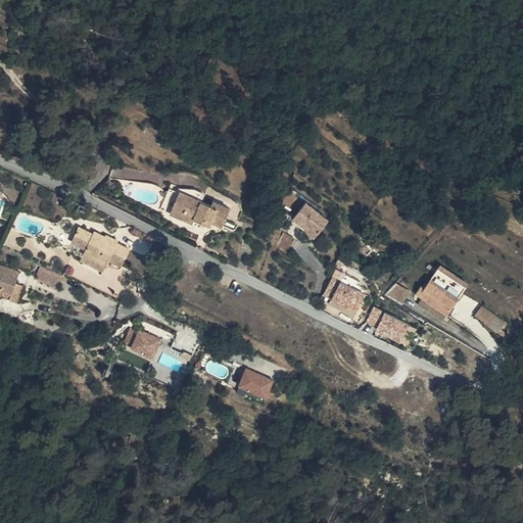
[(180,191),(174,204),(194,214),(192,217),(203,222),(206,215),(223,223),(231,205),(204,194),(203,192),(201,188),(197,185),(194,184),(188,186),(183,188),(180,191)]
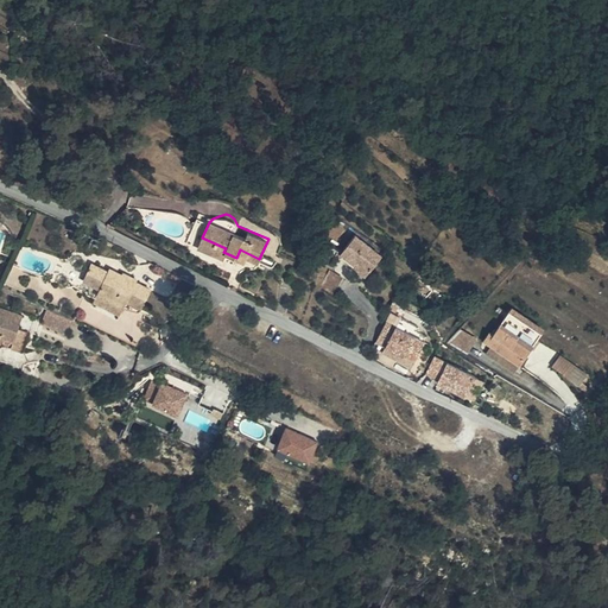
[(188,242),(197,247),(208,222),(198,219),(188,242)]
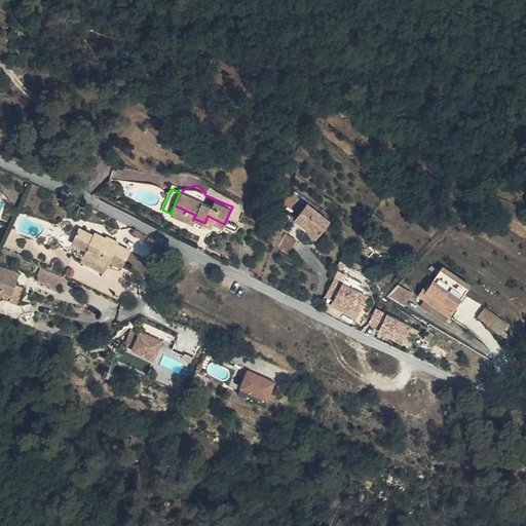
[(190,222),(195,215),(175,205),(172,213),(190,222)]
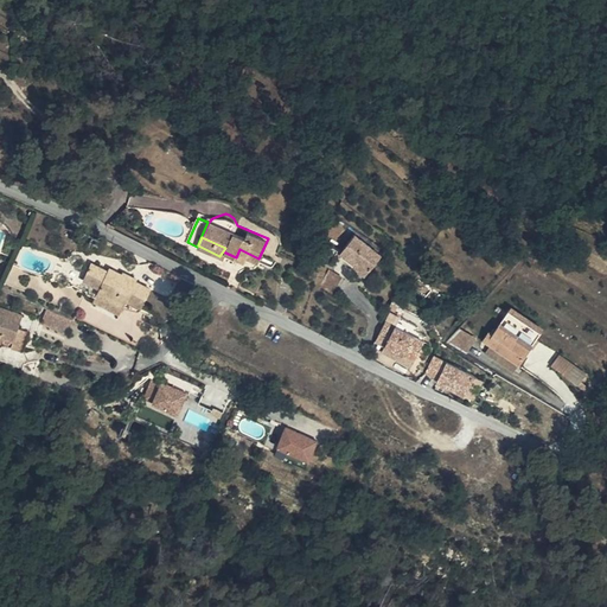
[(372,261),(359,247),(342,264),(355,280),(352,283),(360,294),(379,276),(369,266),(372,261)]
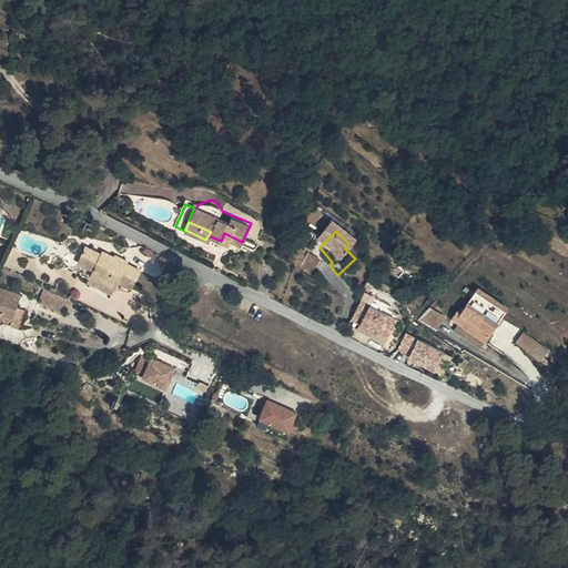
[(107,276),(132,288),(141,269),(130,262),(132,259),(119,252),(118,255),(108,250),(104,253),(88,243),(78,261),(93,270),(95,266),(108,273),(107,276)]
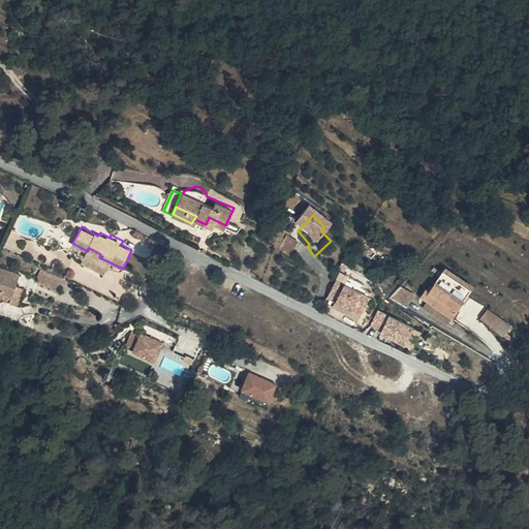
[(334,238),(324,227),(321,231),(331,241),(334,238)]
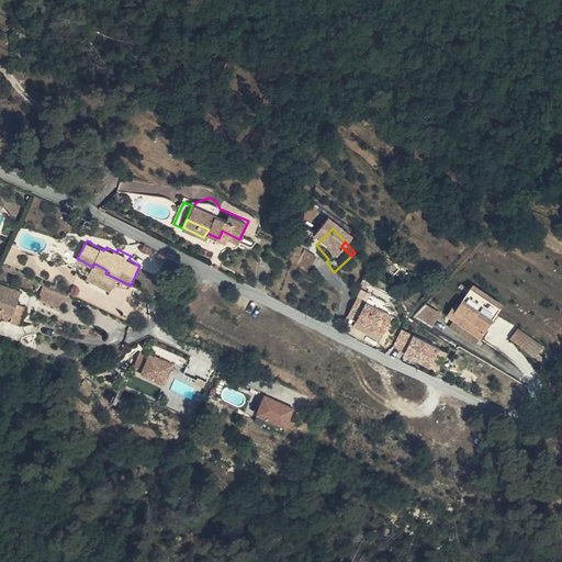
[(312,270),(301,262),(291,277),(302,284),(312,270)]
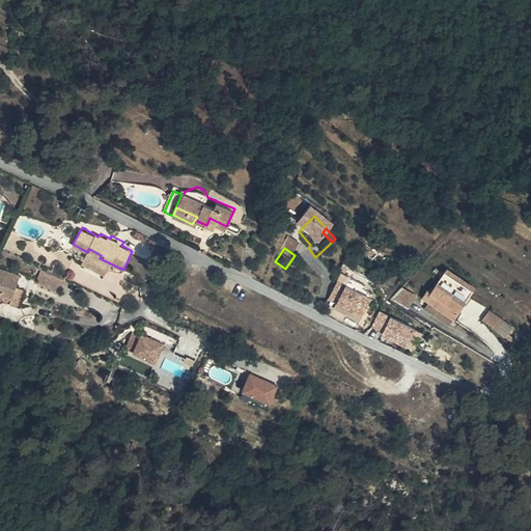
[(87,252),(100,258),(101,255),(89,249),(87,252)]
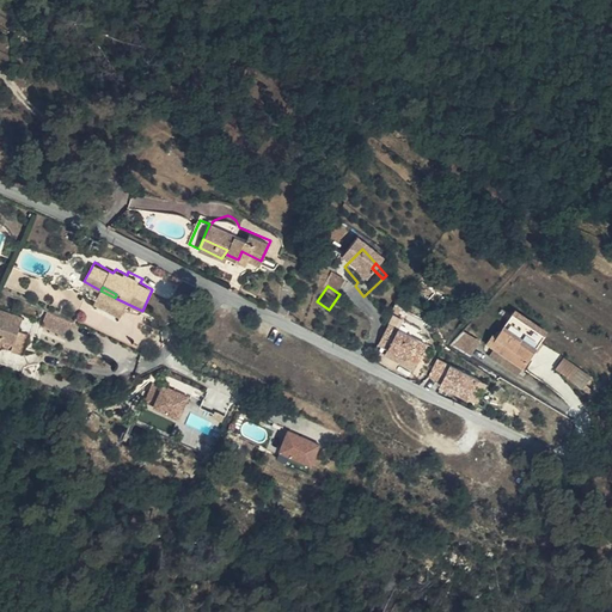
[(111,303),(115,298),(101,291),(98,297),(111,303)]
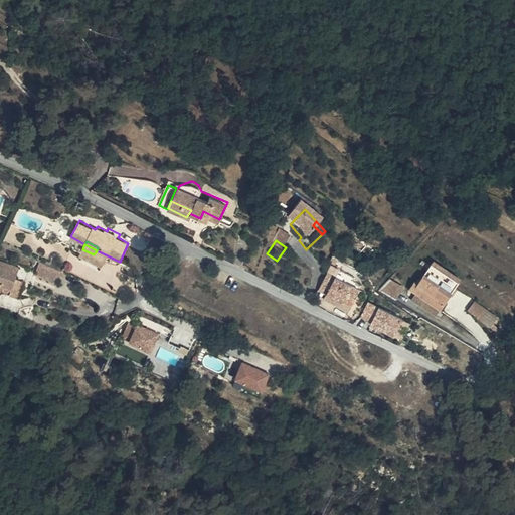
[(119,264),(120,262),(97,250),(94,254),(99,258),(105,260),(119,264)]
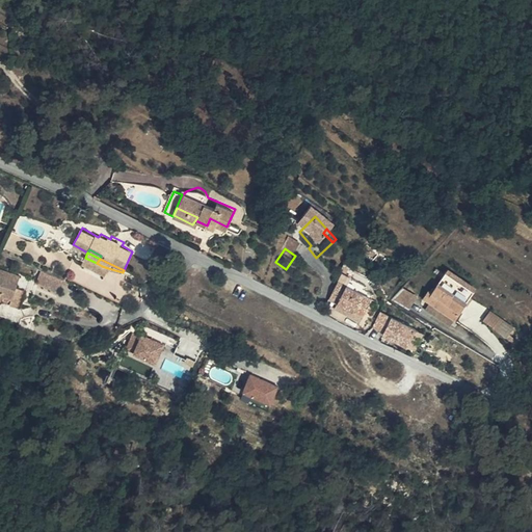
[(20,276),(0,268),(0,304),(1,306),(3,300),(18,306),(24,290),(16,287),(20,276)]
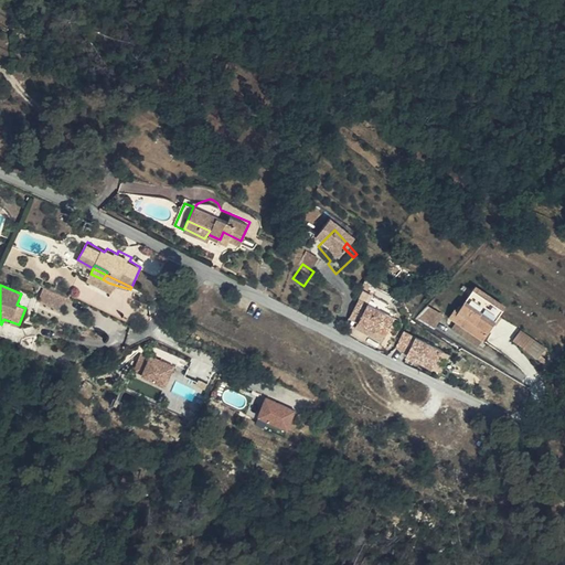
[(68,297),(45,287),(40,299),(63,309),(68,297)]
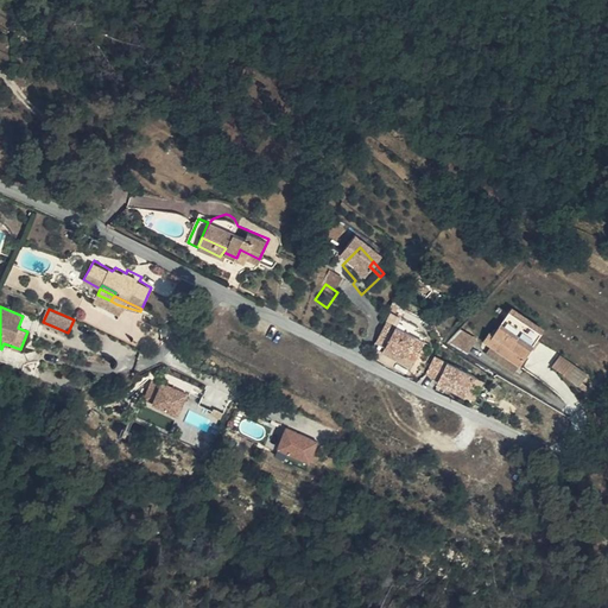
[(468,323),(450,346),(468,356),(482,334),(468,323)]
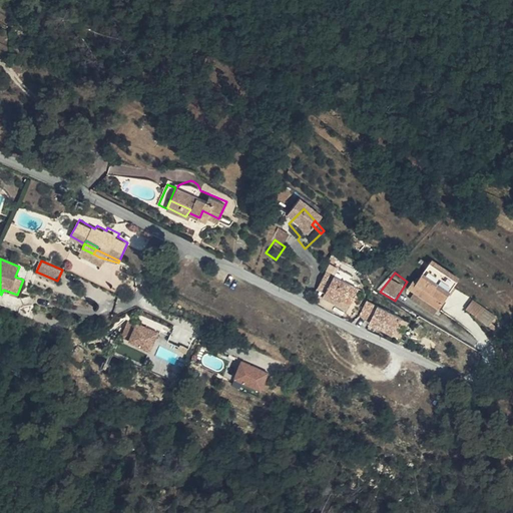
[(352,307),(360,290),(327,275),(320,289),(329,292),(327,296),(352,307)]
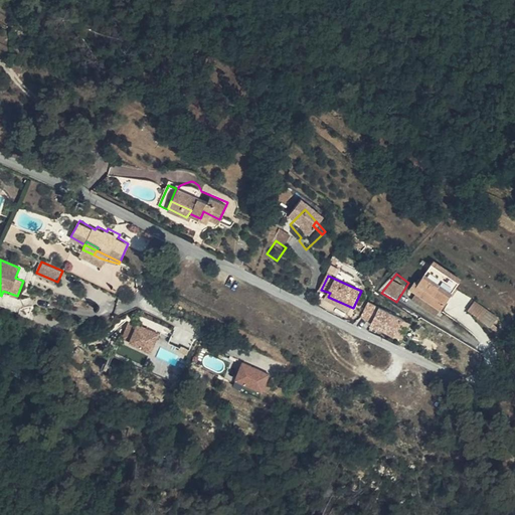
[(430,301),(439,288),(426,280),(423,285),(419,282),(413,291),(421,296),(430,301)]
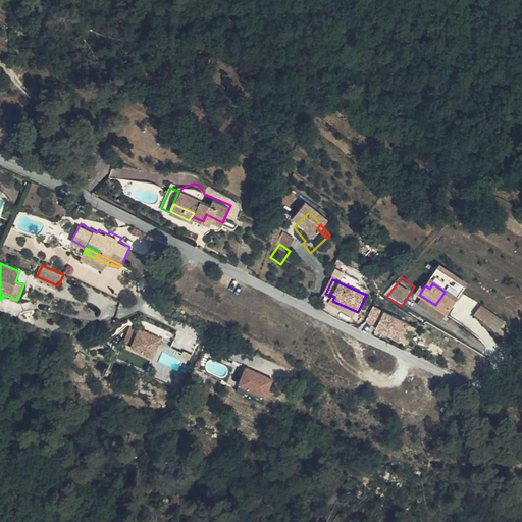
[(445,292),(435,305),(450,314),(451,315),(460,303),(445,292)]
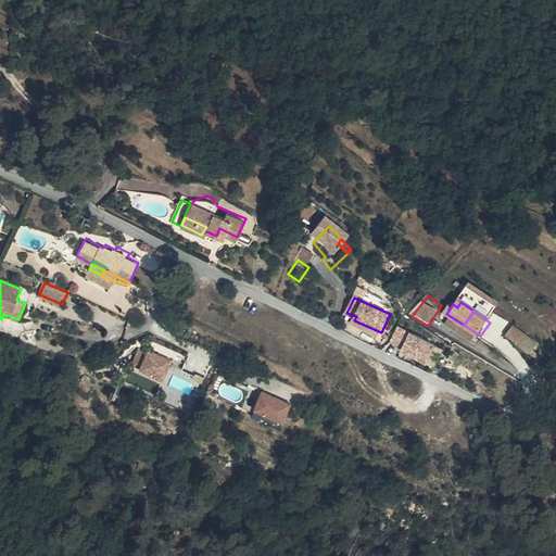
[(464,325),(455,319),(451,325),(476,341),(479,335),(464,325)]
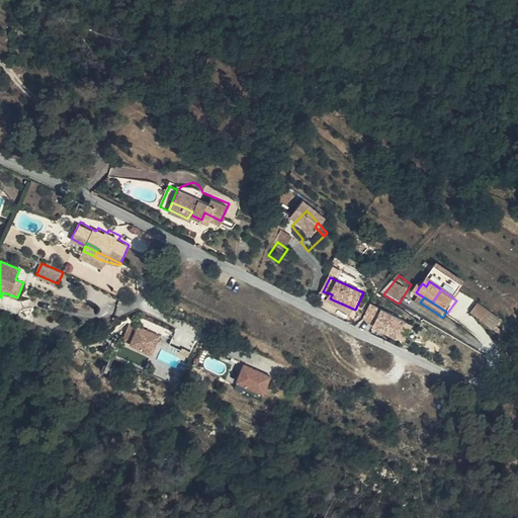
[(355,310),(330,298),(328,303),(353,315),(355,310)]
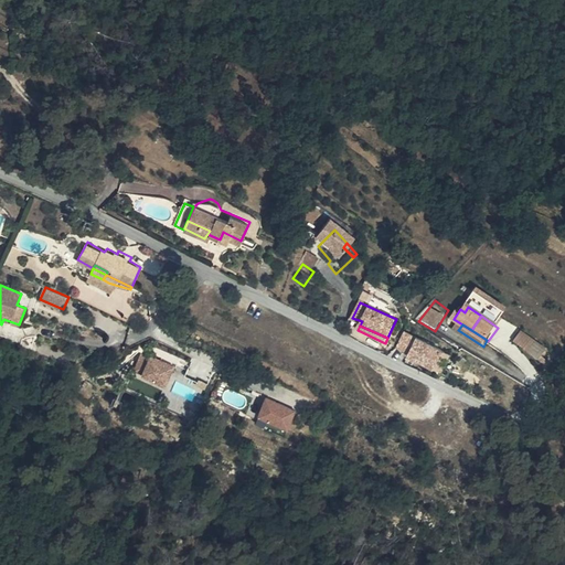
[(444,352),(405,332),(397,349),(411,354),(408,356),(435,370),(444,352)]
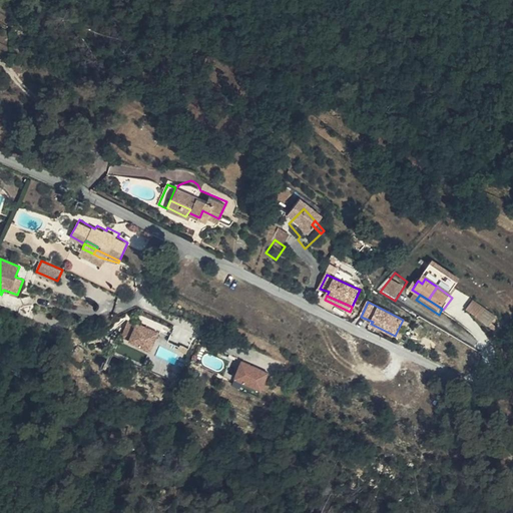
[(410,323),(403,320),(395,336),(402,339),(410,323)]
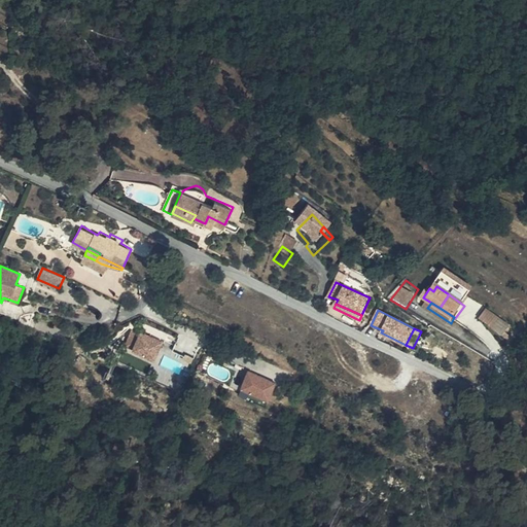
[(142,330),(135,348),(156,357),(164,340),(142,330)]
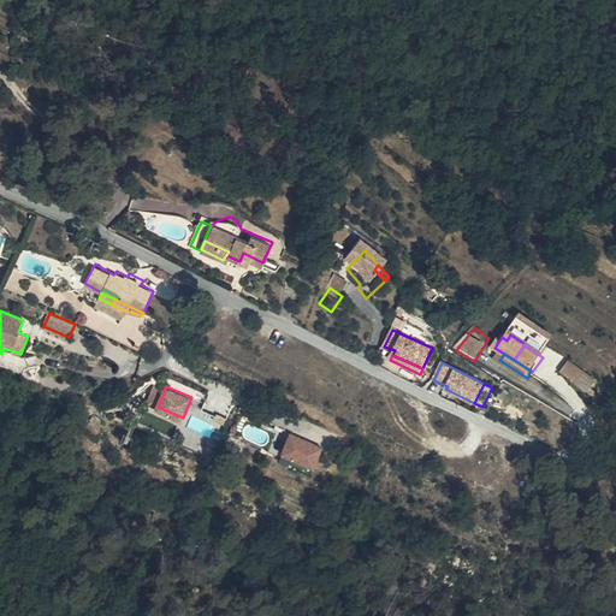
[(324,445),(292,432),(280,458),(312,473),(324,445)]
